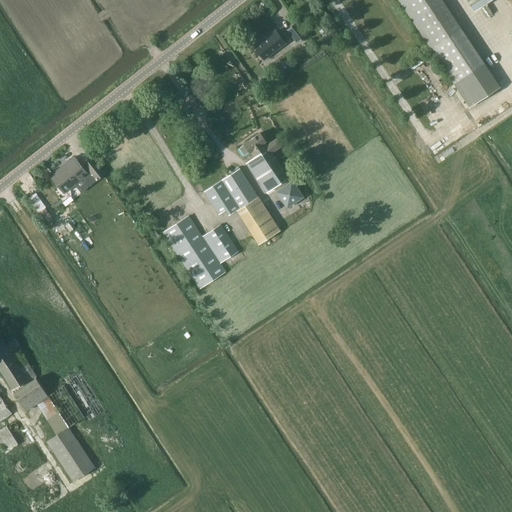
[(485,63),(466,35),(442,0),(398,0),(432,49),(436,55),(454,83),(470,107),(501,86),(485,63)]
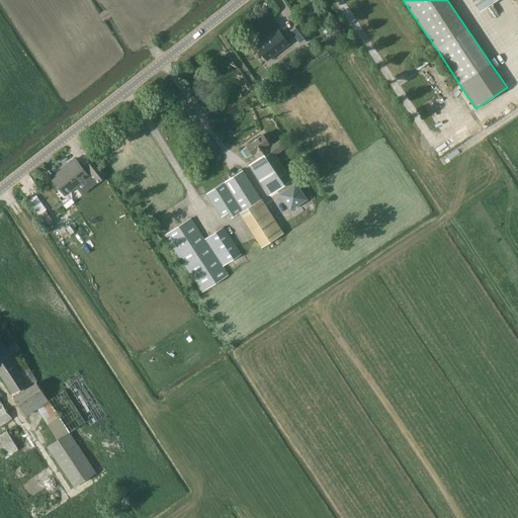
[(473,0),(481,10),(496,0),(473,0)]
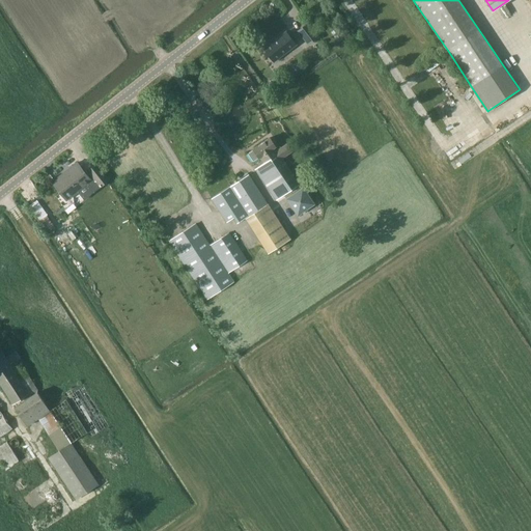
[(308,45),(317,37),(307,24),(297,31),(308,45)]
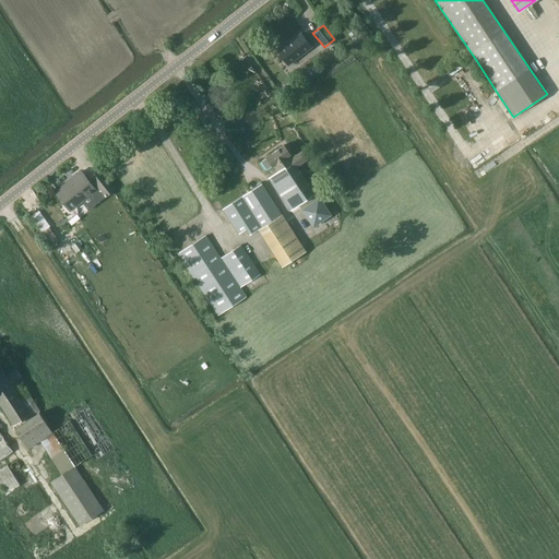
[(313,48),(304,34),(281,51),(290,66),(313,48)]
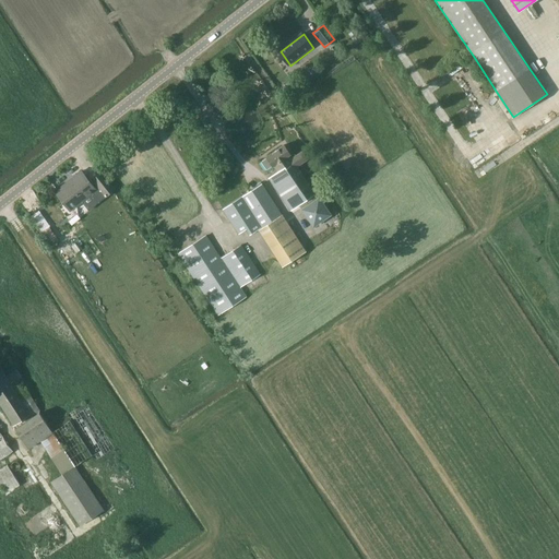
[(316,193),(314,193),(297,167),(307,159),(301,152),(292,158),(289,156),(290,155),(282,143),(265,155),(266,156),(260,161),(265,169),(272,165),(273,167),(274,166),(277,173),(270,178),(292,210),(299,204),(313,226),(330,215),(316,193)]
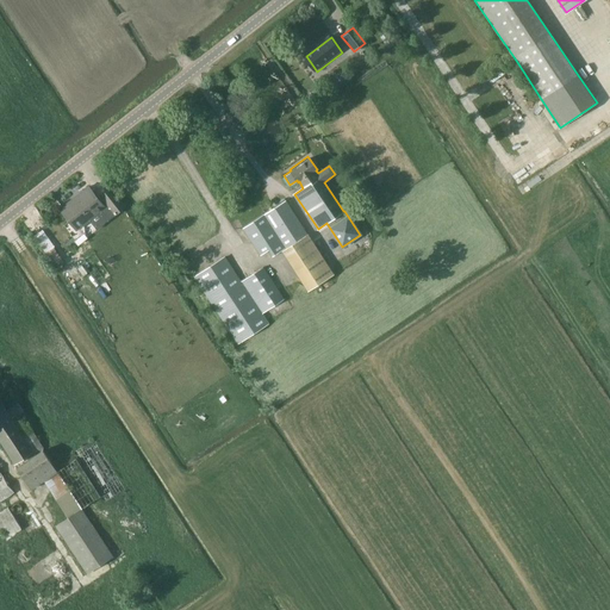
[(76,230),(105,207),(88,187),(61,210),(76,230)]
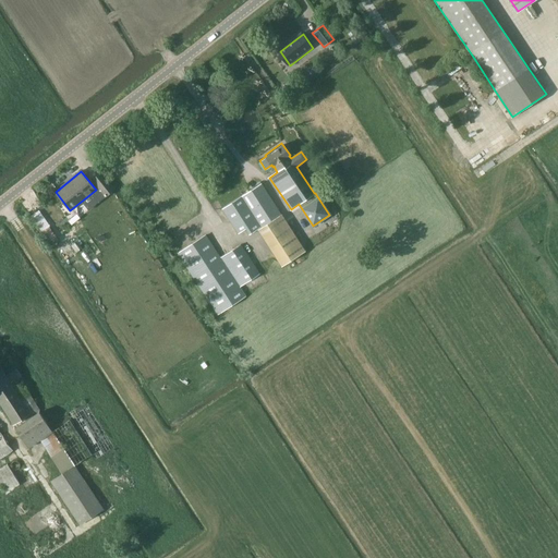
[(105,196),(114,190),(101,173),(93,181),(105,196)]
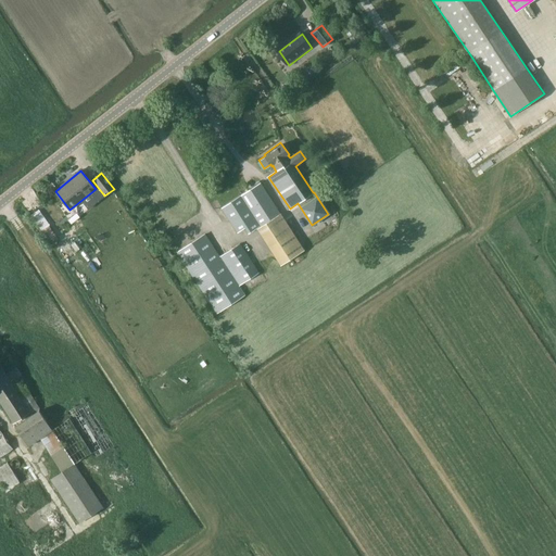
[(260,184),(222,209),(237,232),(244,228),(248,234),(256,228),(280,264),(282,267),(304,252),(302,249),(280,215),(260,184)]
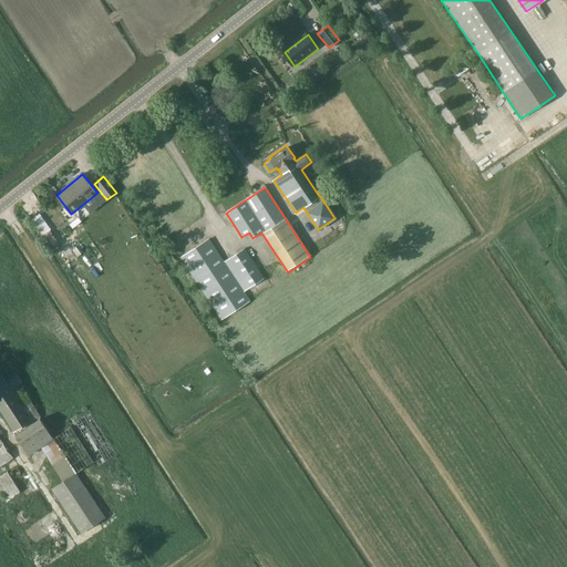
[(257,254),(249,258),(244,249),(224,263),(208,239),(183,257),(223,318),(249,300),(244,291),(264,278),(257,269),(265,265),(257,254)]
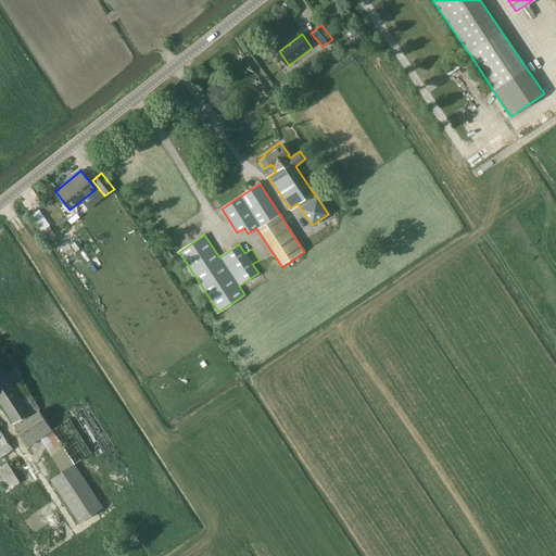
[(0,403),(28,445),(52,430),(38,411),(39,407),(19,377),(22,376),(16,368),(5,375),(2,369),(0,369),(0,403)]
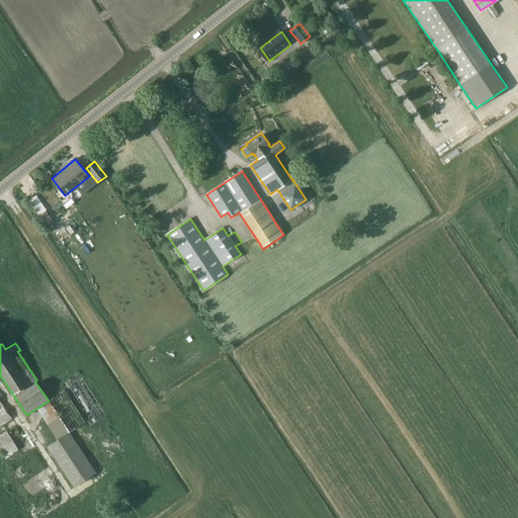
[(63,385),(89,427),(105,417),(78,375),(63,385)]
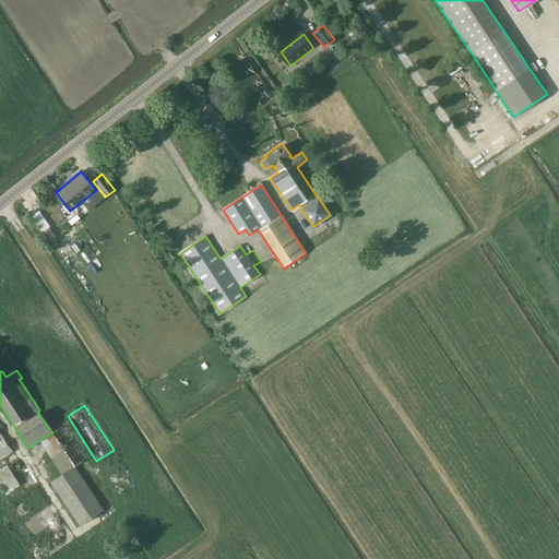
[(52,432),(74,466),(91,455),(69,421),(52,432)]
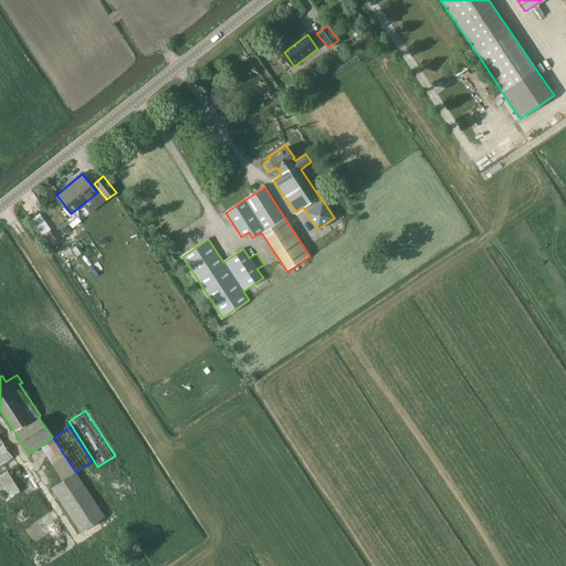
[(0,464),(13,458),(0,437),(0,464)]
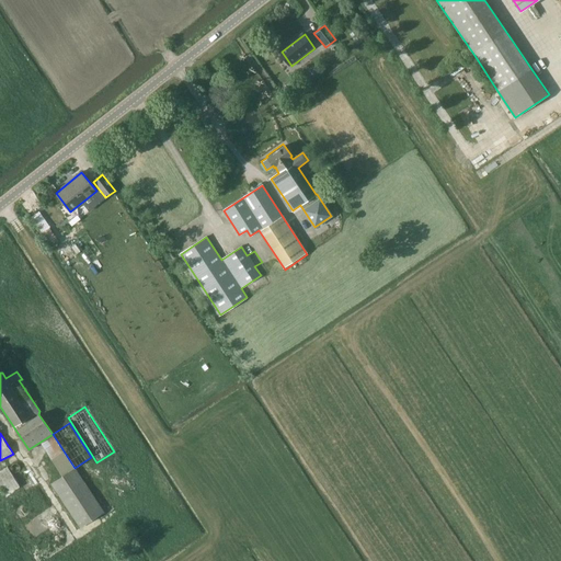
[(0,470),(0,488),(3,495),(21,487),(10,466),(0,470)]
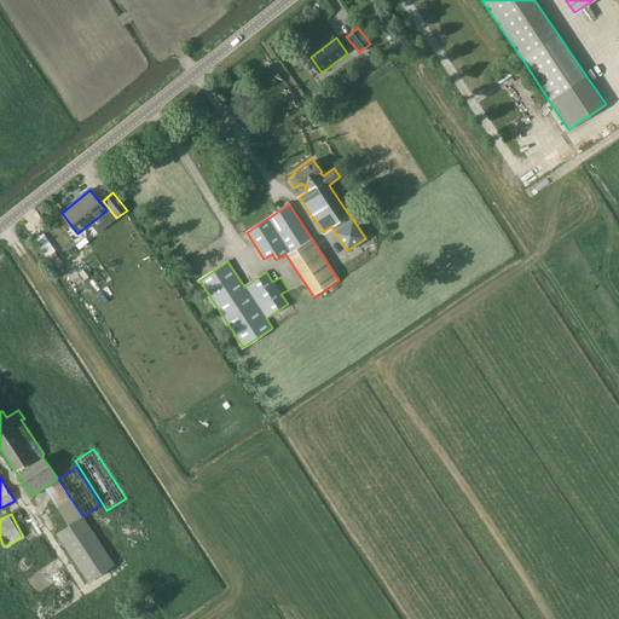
[(56,533),(88,583),(114,566),(82,516),(56,533)]
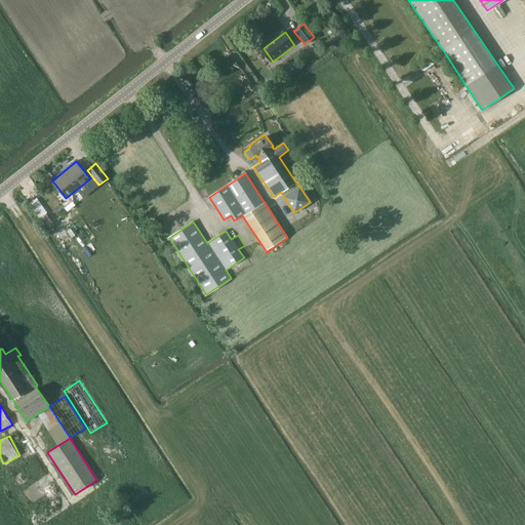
All buildings are outlined.
